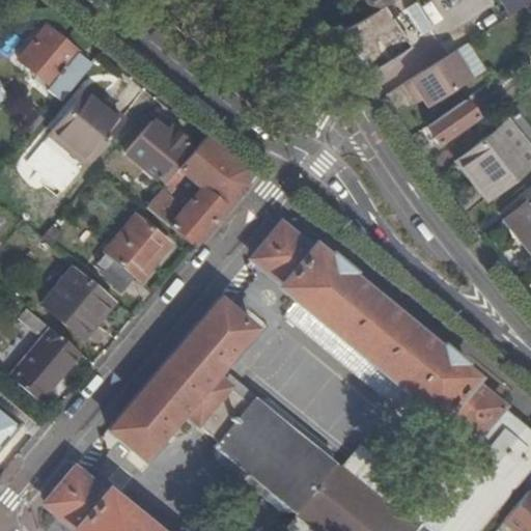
[(395,0),(373,14),(345,30),(371,72),(410,48),(395,26),(404,20),(399,10),(408,5),(404,0),(395,0)]
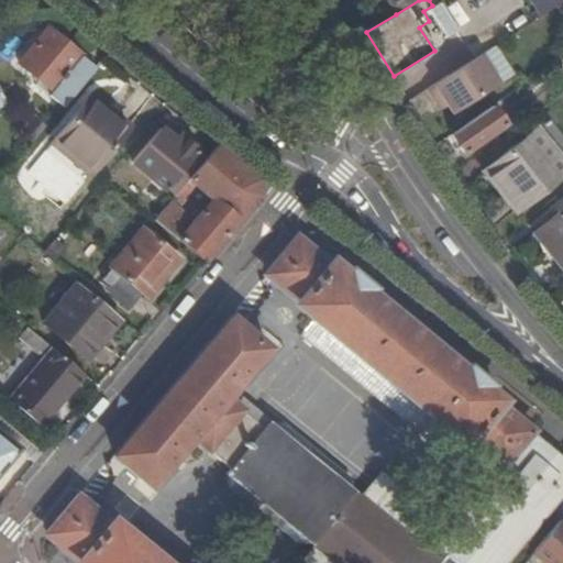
[(419,0),(368,0),(371,1),(373,0),(386,0),(396,14),(419,0)]
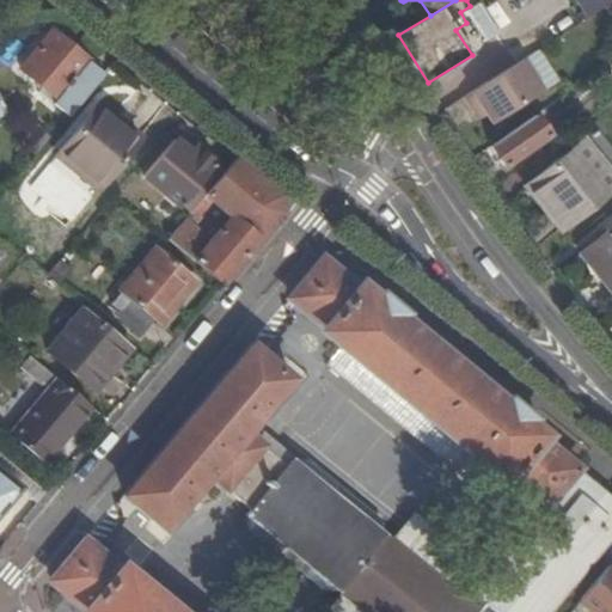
[(611,0),(571,0),(585,19),(611,1),(611,0)]
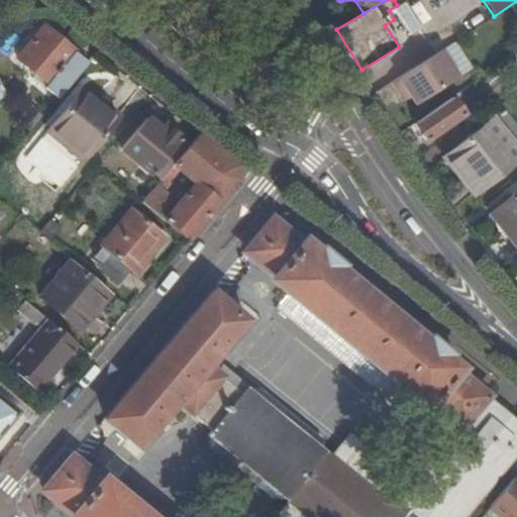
[(60,99),(89,63),(44,27),(18,60),(36,74),(48,84),(45,88),(60,99)]
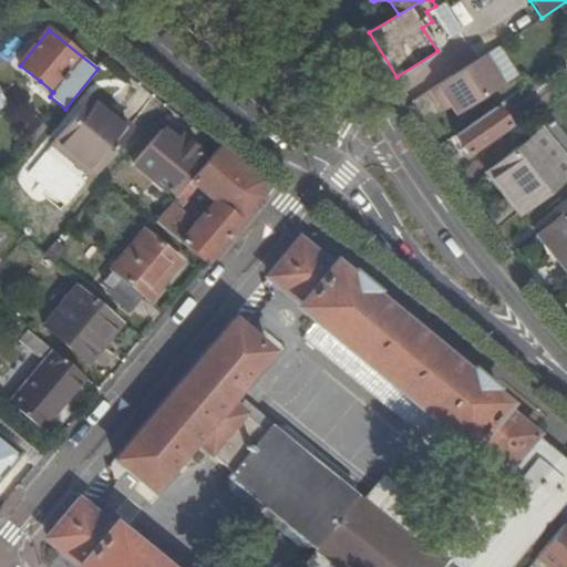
[(498,86),(480,59),(478,60),(426,94),(435,109),(442,104),(451,117),(498,86)]
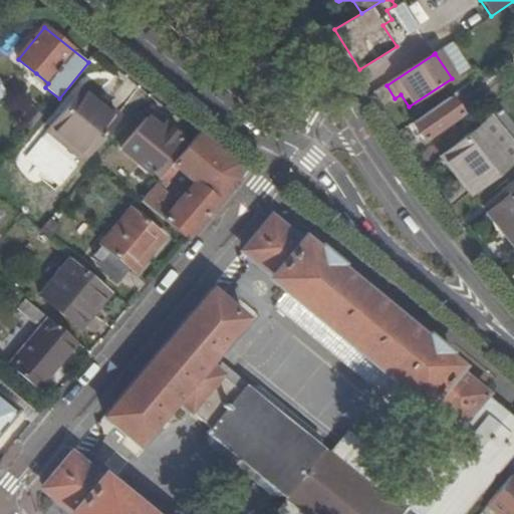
[(33,77),(45,87),(48,83),(36,73),(33,77)]
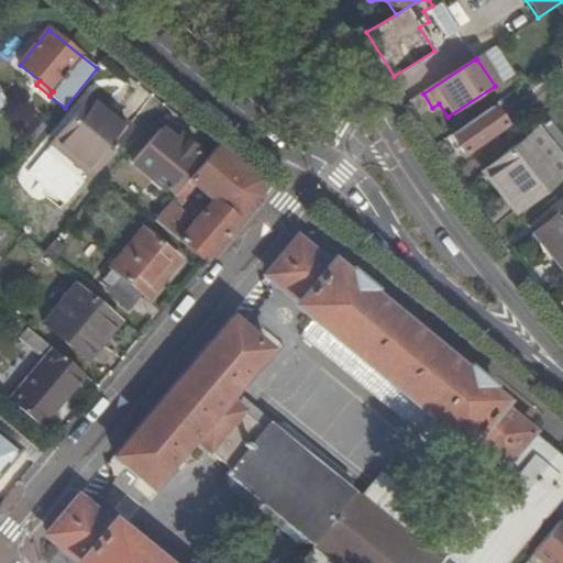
[(128,129),(89,97),(52,143),(88,175),(128,129)]
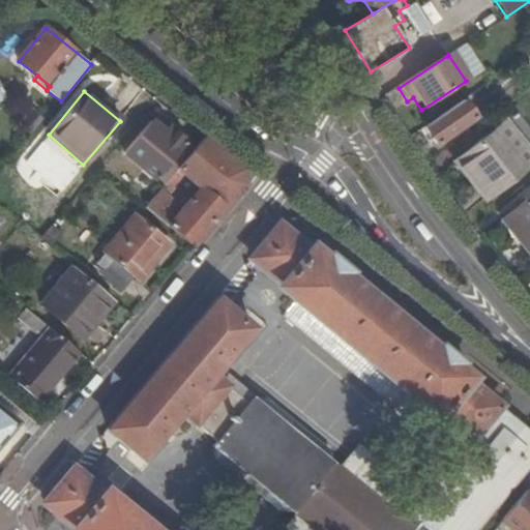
[(476,118),(464,99),(424,127),(436,145),(476,118)]
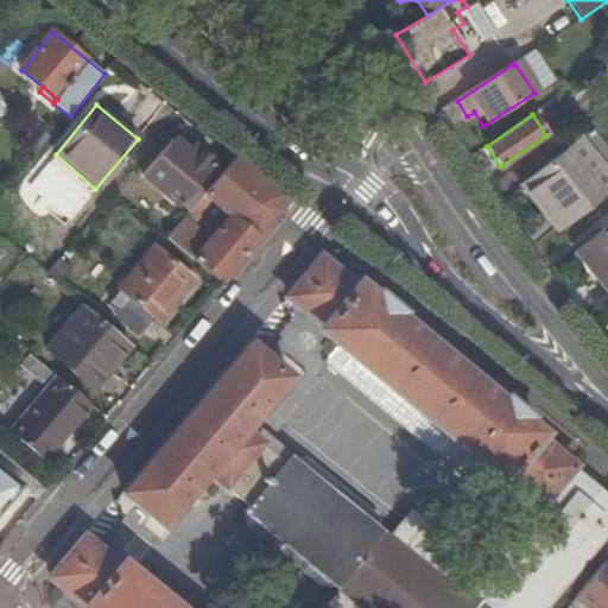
[(192,152),(175,138),(145,176),(181,206),(215,163),(196,147),(192,152)]
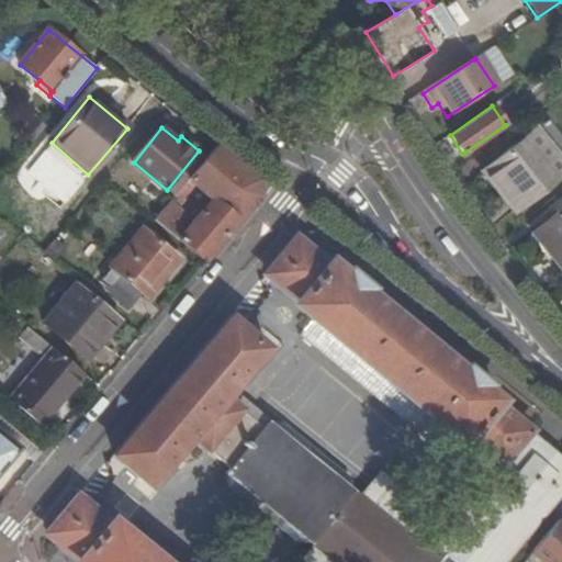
[(561,172),(561,164),(535,130),(483,170),(515,211),(561,172)]
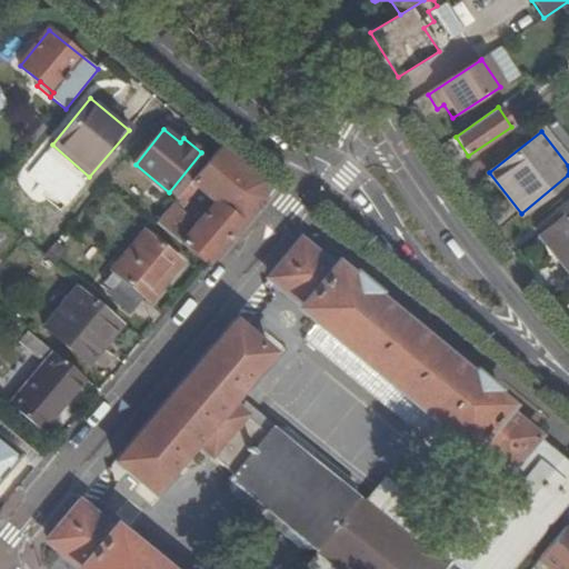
[(220,147),(157,222),(208,266),(263,199),(263,182),(220,147)]
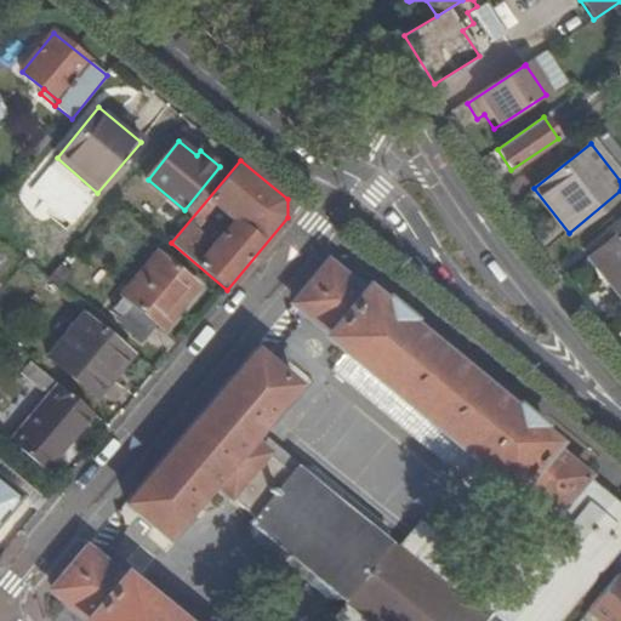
[(620,296),(620,229),(587,257),(620,296)]
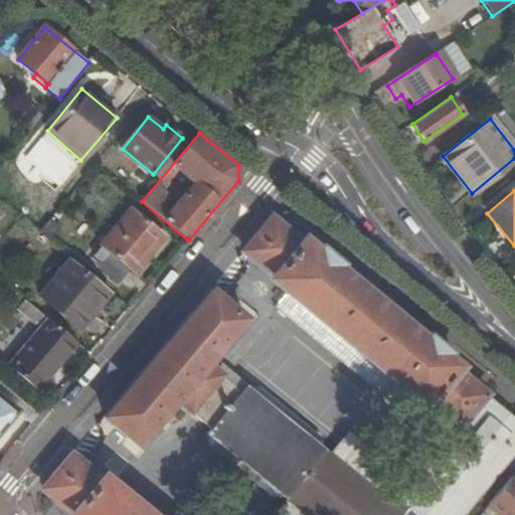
[(164,237),(133,210),(104,245),(111,251),(100,266),(119,282),(131,268),(136,272),(164,237)]
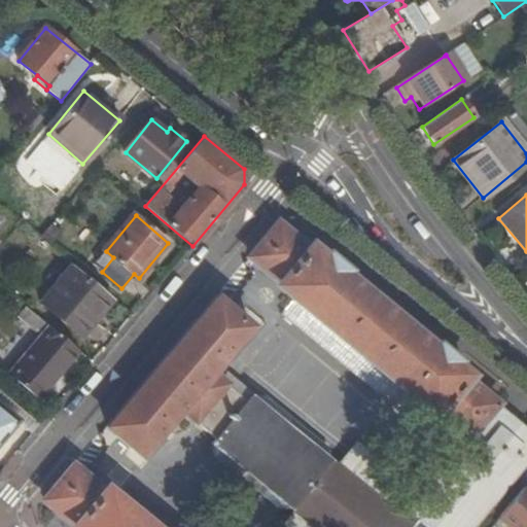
[(281,313),(408,416),(419,402),(435,416),(438,413),(468,437),(496,403),(466,379),(468,376),(454,364),(459,357),(454,354),(449,360),(441,353),(446,347),(441,343),(435,349),(344,273),(349,268),(344,264),(339,270),(330,262),(336,256),(331,253),(326,259),(311,246),(309,249),(278,223),(250,257),(281,282),(278,285),(293,299),(281,313)]
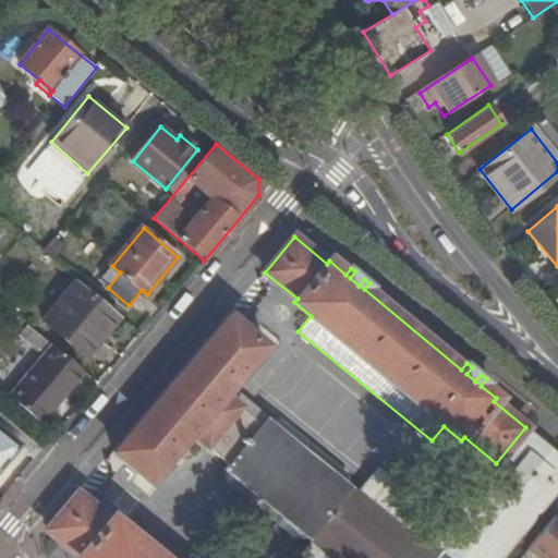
[(121,316),(77,281),(44,323),(86,358),(121,316)]
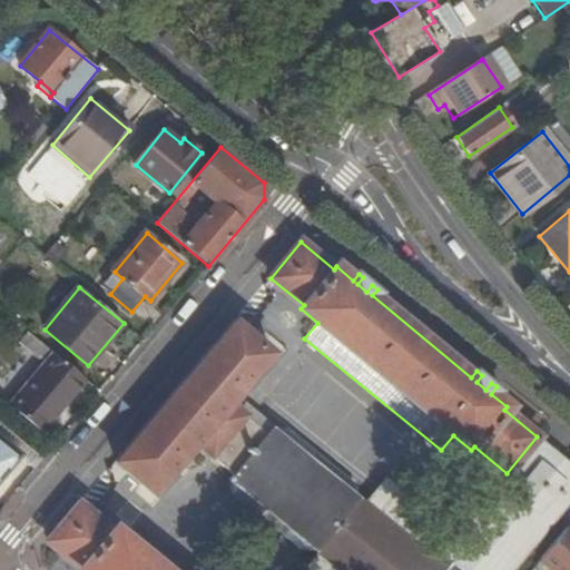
[(338,569),(435,569),(441,564),(360,499),(272,428),(266,435),(245,416),(246,415),(231,403),(273,353),(245,328),(251,322),(241,314),(95,487),(101,491),(123,468),(153,493),(196,444),(210,457),(210,455),(233,475),(228,480),(316,551),(338,569)]
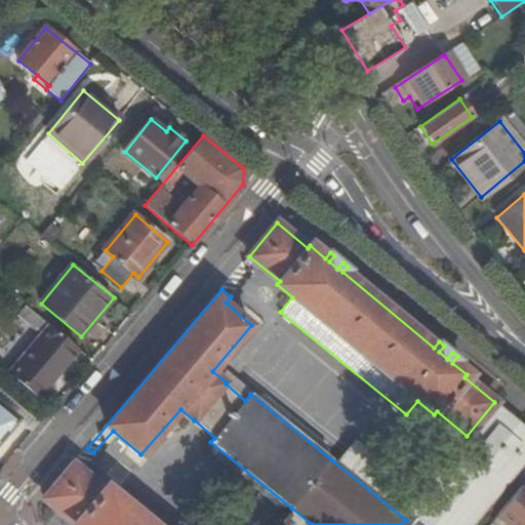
[(79,349),(52,326),(11,374),(37,397),(79,349)]
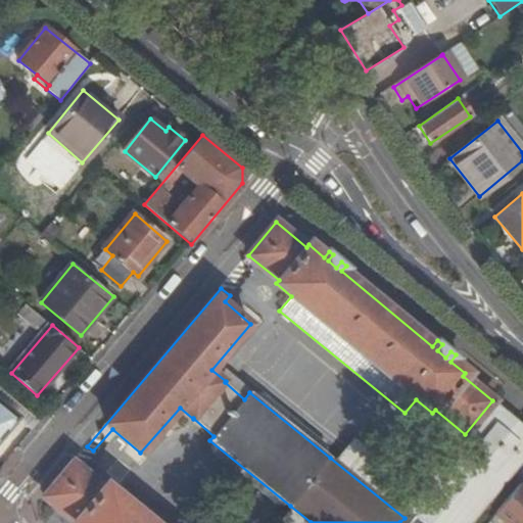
[(405,507),(415,514),(408,522),(469,522),(522,458),(522,425),(503,409),(492,400),(465,434),(405,507)]
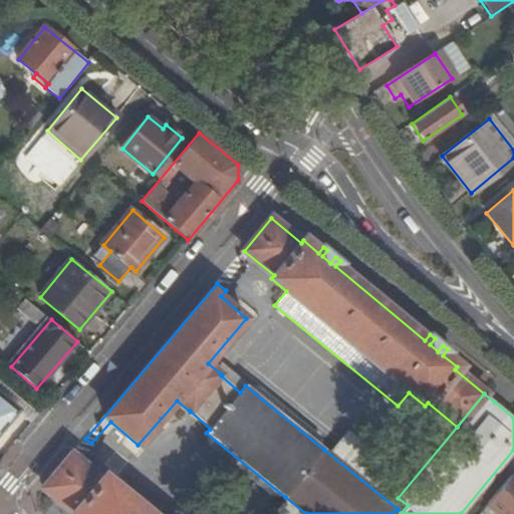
[(0,430),(18,410),(0,395),(0,430)]
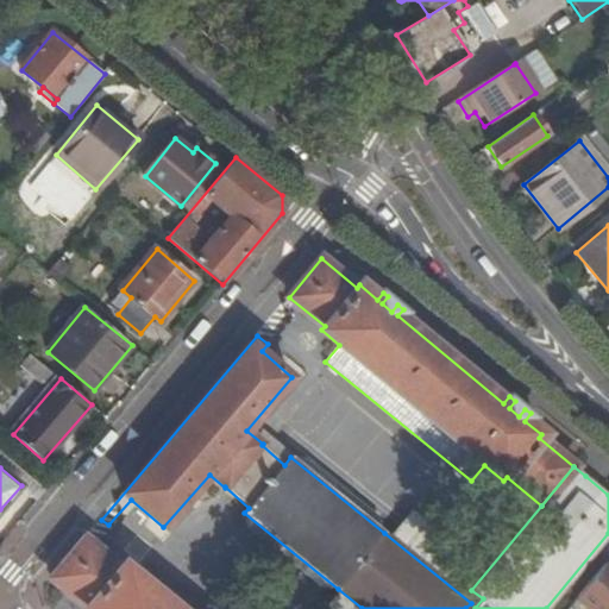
[(403,519),(390,533),(407,550),(421,535),(403,519)]
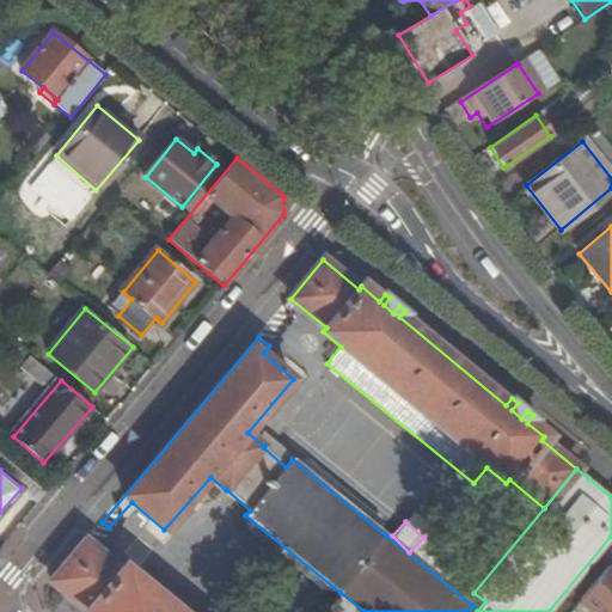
[(85,542),(53,581),(87,610),(85,611),(176,611),(123,568),(120,571),(85,542)]
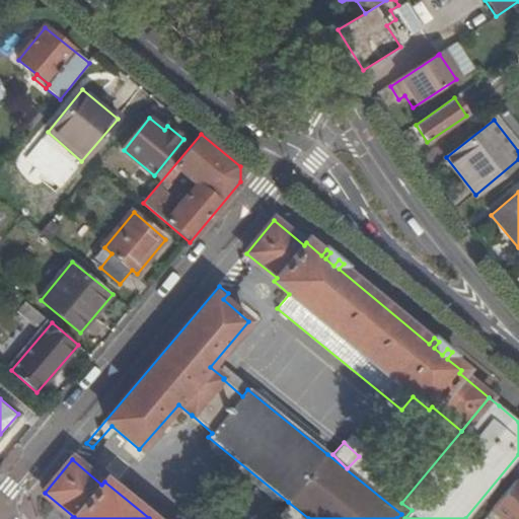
[(518,518),(518,480),(516,478),(492,508),(505,518),(518,518)]
